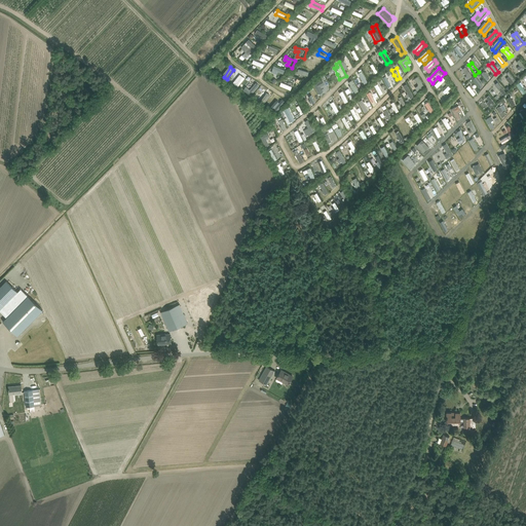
[(486,71),(482,75),(488,81),(492,78),(486,71)]
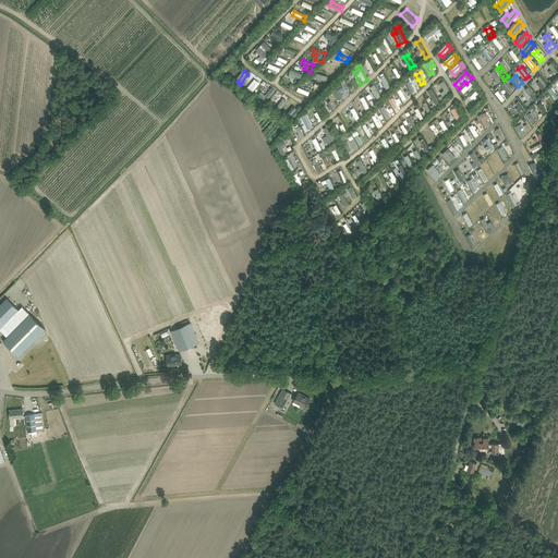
[(254,94),(262,84),(256,80),(249,89),(254,94)]
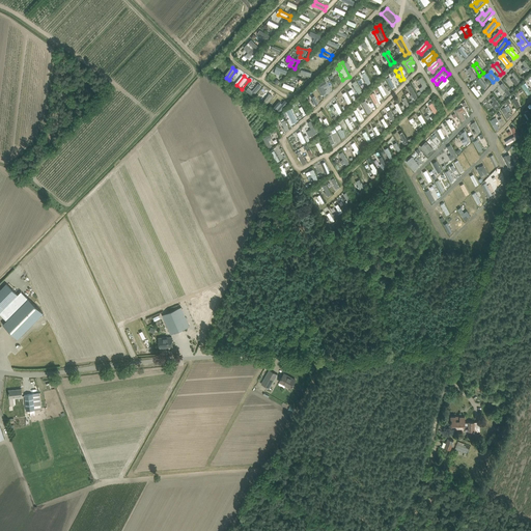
[(393,89),(397,88),(391,77),(388,79),(393,89)]
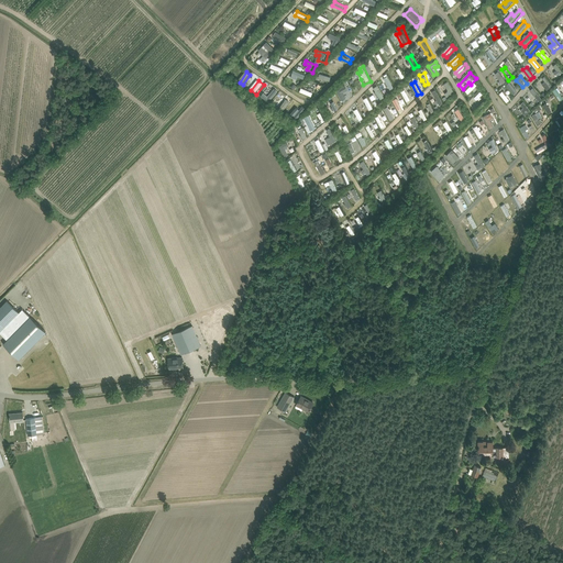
[(450,92),(446,95),(449,98),(456,94),(449,83),(445,85),(450,92)]
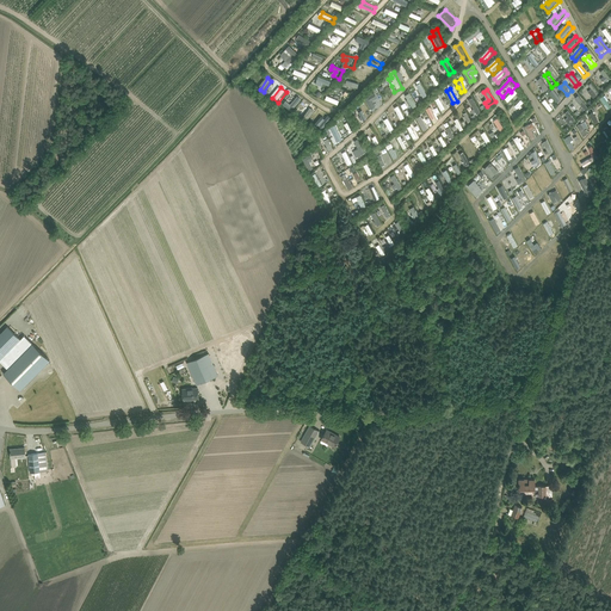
[(516,90),(506,99),(510,103),(519,93),(516,90)]
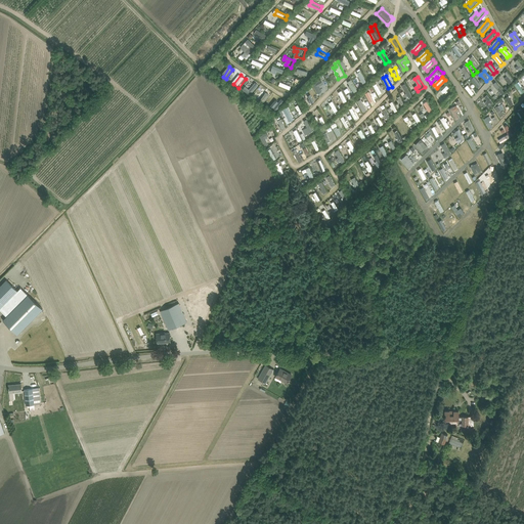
[(472,79),(479,89),(482,86),(476,77),(472,79)]
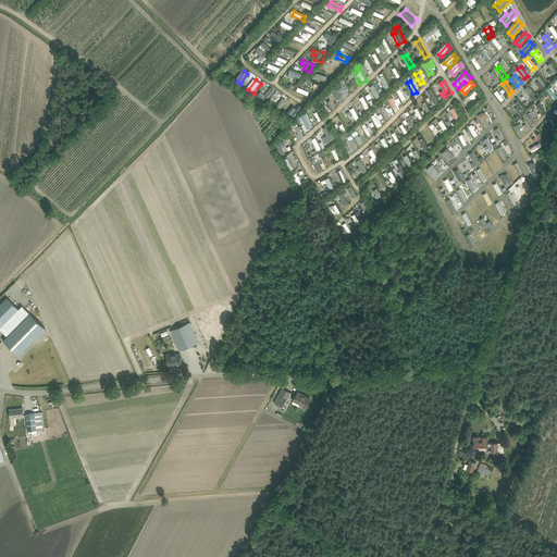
[(268,96),(262,93),(259,97),(268,103),(277,90),(273,87),(268,96)]
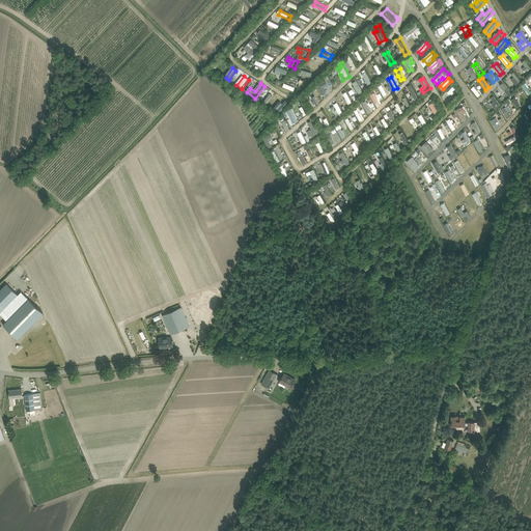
[(502,86),(509,95),(512,93),(505,84),(502,86)]
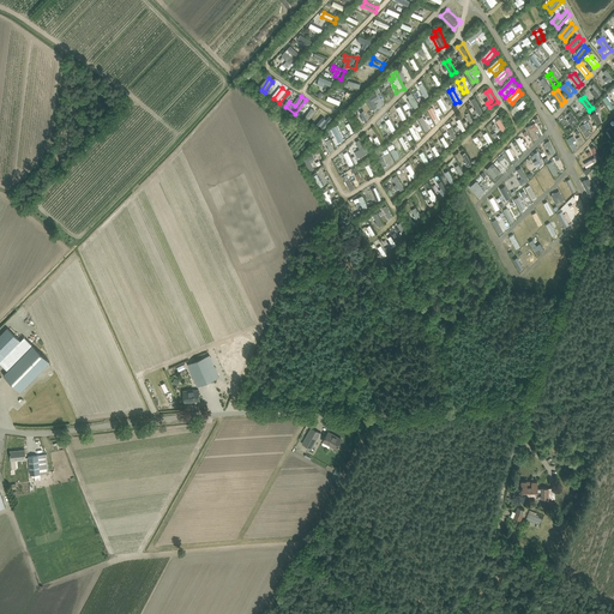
[(439,101),(446,115),(450,113),(443,98),(439,101)]
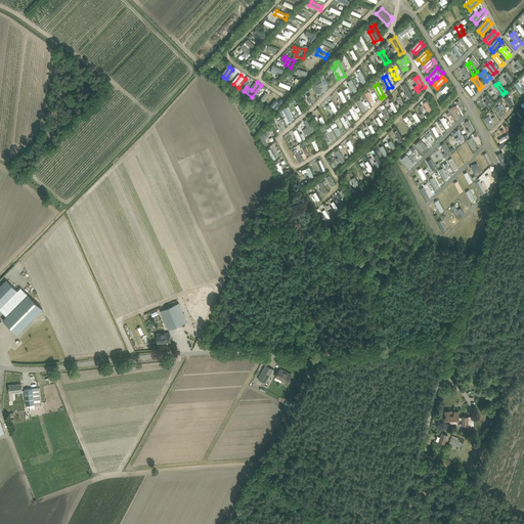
[(402,86),(409,99),(413,97),(406,84),(402,86)]
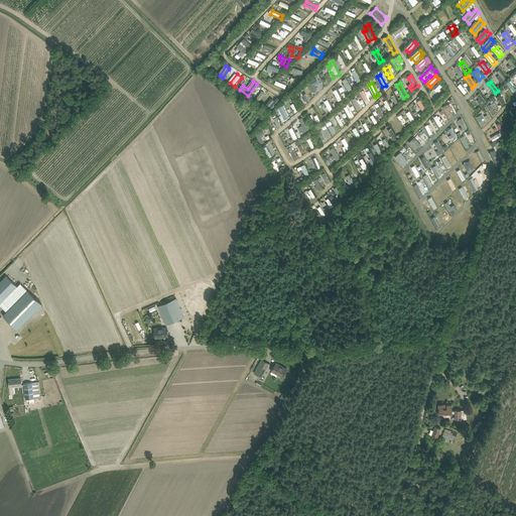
[(435,91),(438,93),(443,87),(441,85),(435,91)]
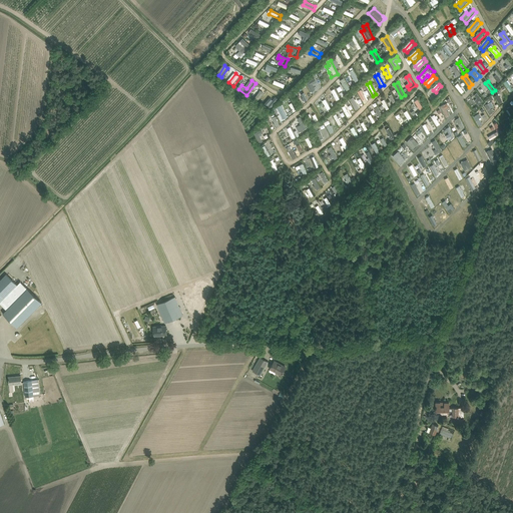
[(462,94),(465,92),(460,84),(456,86),(462,94)]
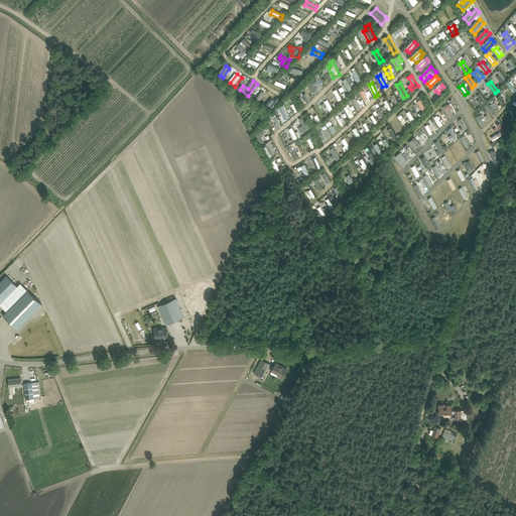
[(370,99),(373,98),(368,86),(365,87),(370,99)]
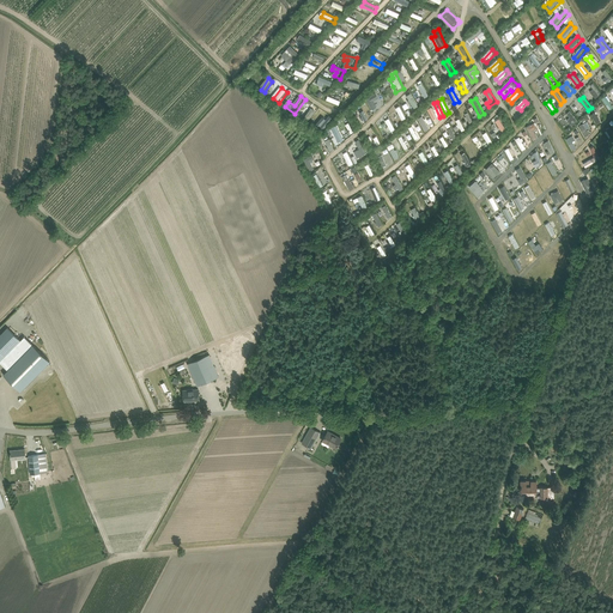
[(310,115),(315,119),(321,110),(316,107),(310,115)]
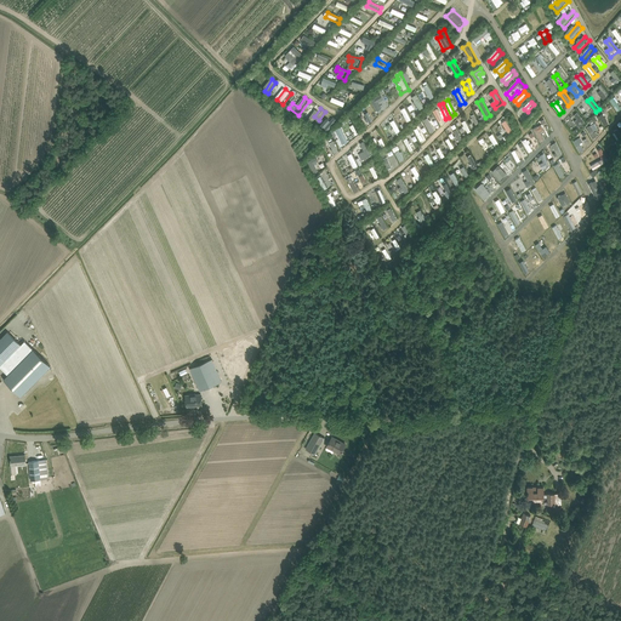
[(440,123),(445,120),(439,109),(434,112),(440,123)]
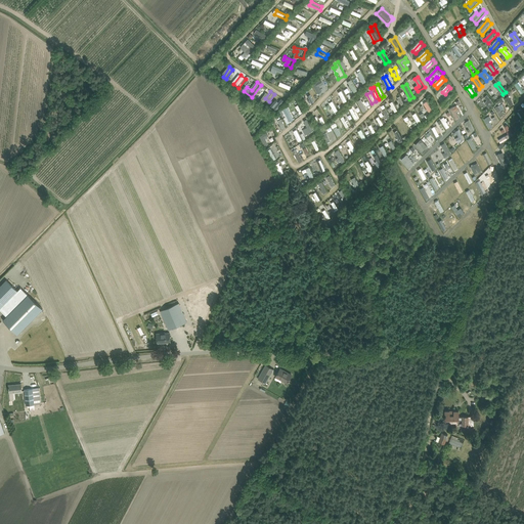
[(490,108),(496,104),(488,95),(483,100),(490,108)]
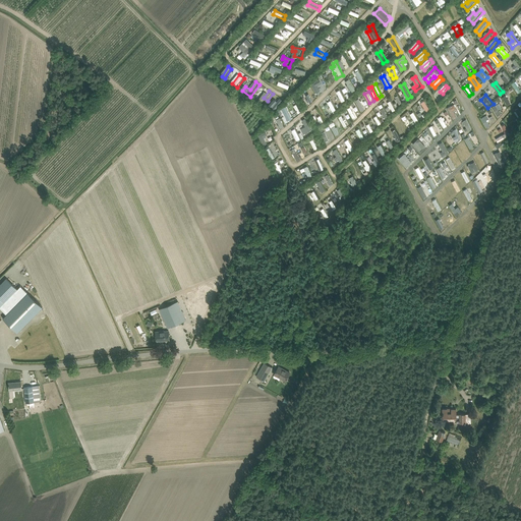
[(357,102),(362,112),(366,110),(360,100),(357,102)]
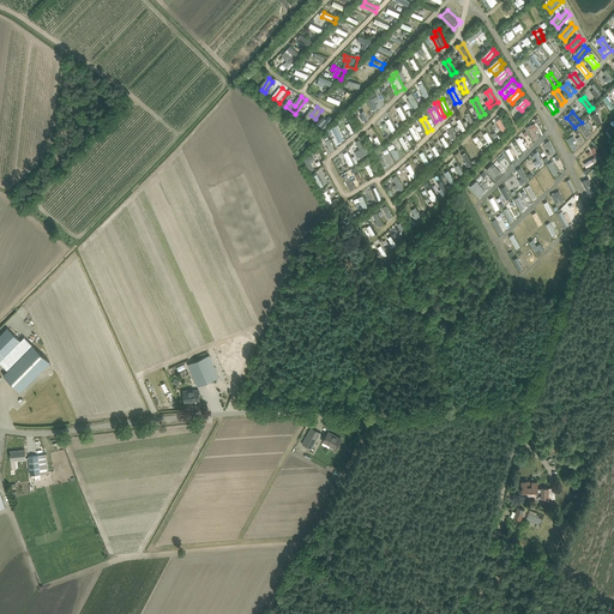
[(506,133),(509,132),(503,120),(499,122),(506,133)]
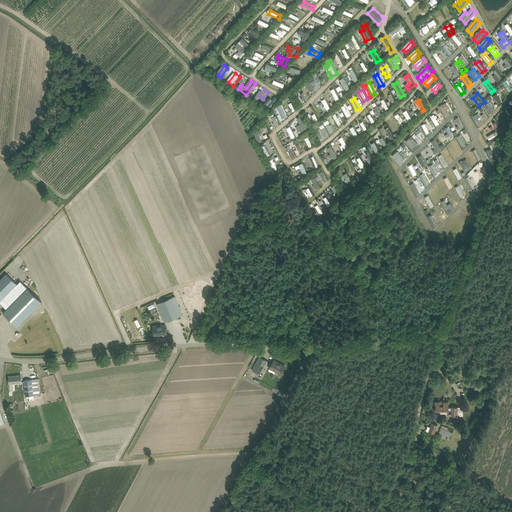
[(491,101),(484,106),(491,115),(493,113),(490,109),(494,106),(491,101)]
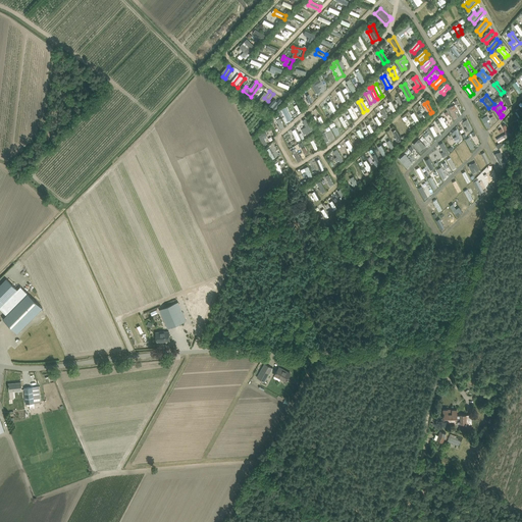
[(329,118),(333,116),(327,106),(324,108),(329,118)]
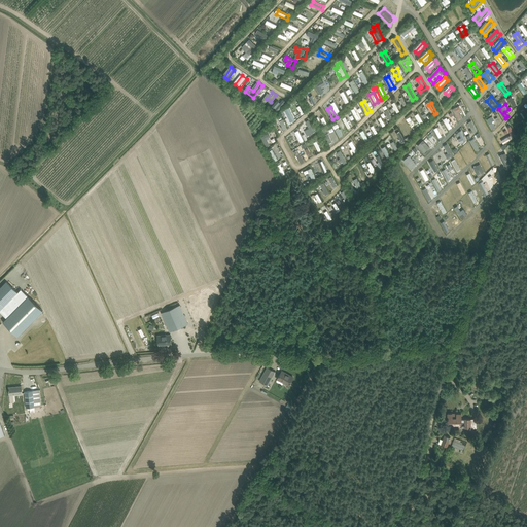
[(287,120),(289,126),(297,123),(293,112),(288,113),(291,119),(287,120)]
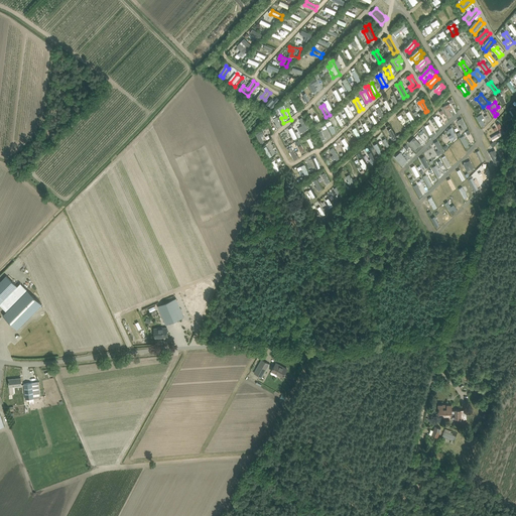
[(337,117),(342,127),(345,125),(340,115),(337,117)]
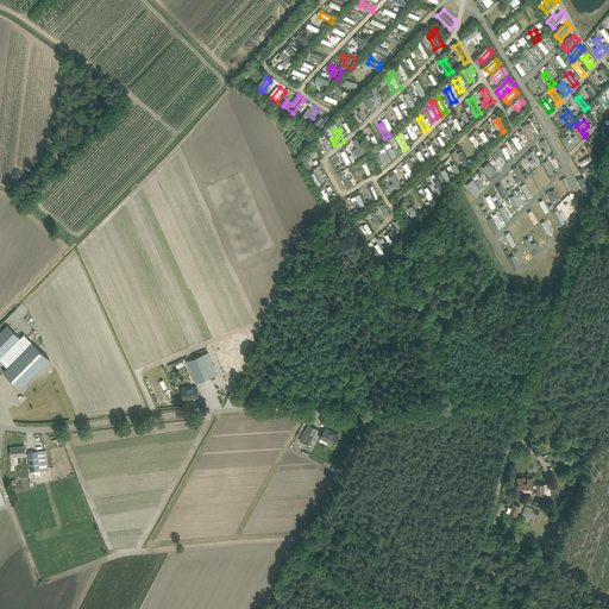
[(481,146),(482,150),(487,148),(481,136),(475,138),(477,143),(475,144),(477,149),(481,146)]
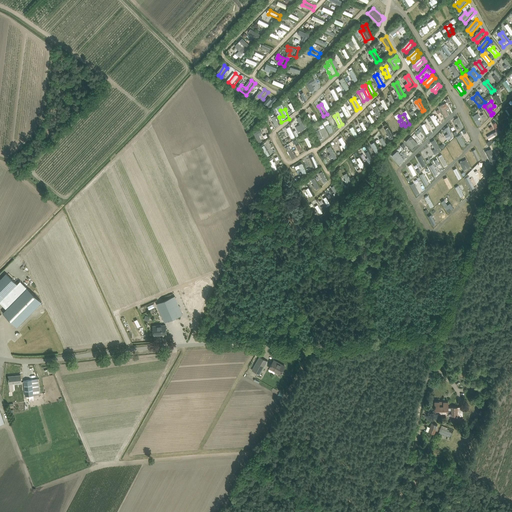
[(276,117),(272,119),(277,128),(281,125),(276,117)]
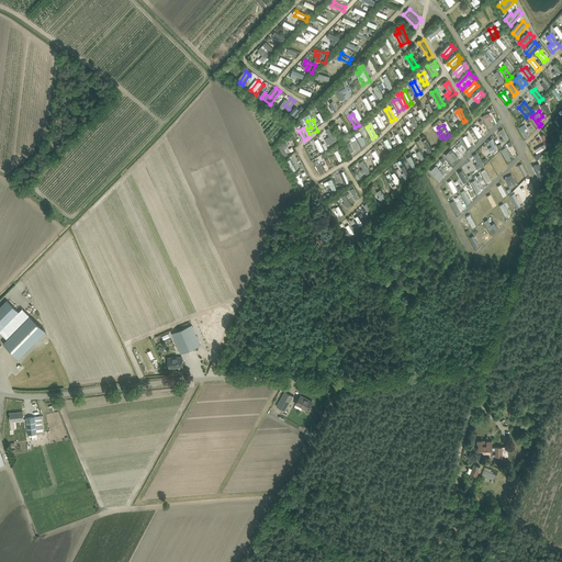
[(328,130),(334,145),(337,143),(332,128),(328,130)]
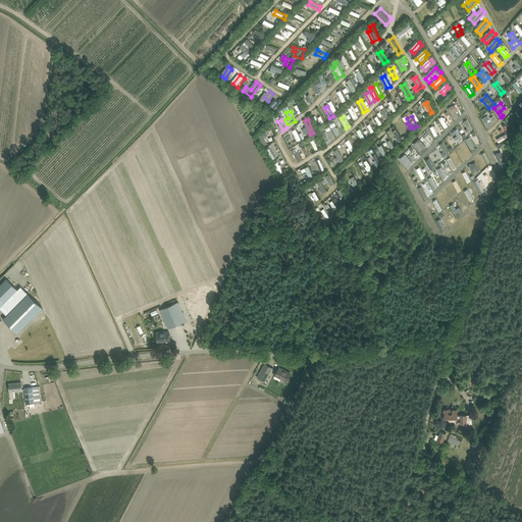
[(405,134),(403,135),(404,138),(410,135),(406,124),(402,126),(405,134)]
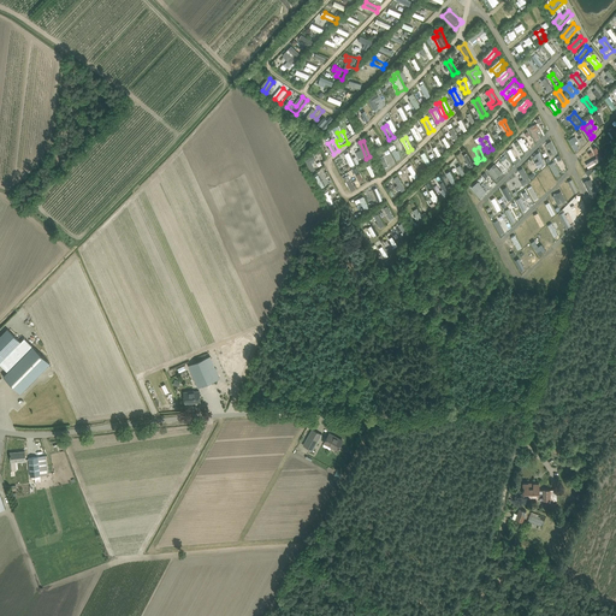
[(318,157),(308,160),(313,172),(317,170),(314,163),(326,158),(323,150),(317,153),(318,157)]
